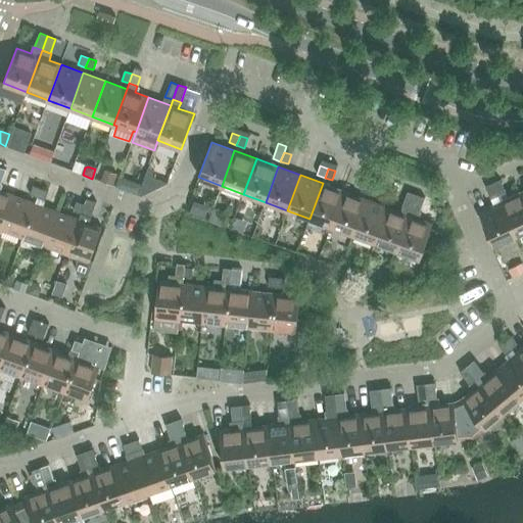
[(368,193),(372,184),(374,179),(366,176),(361,191),(368,193)]
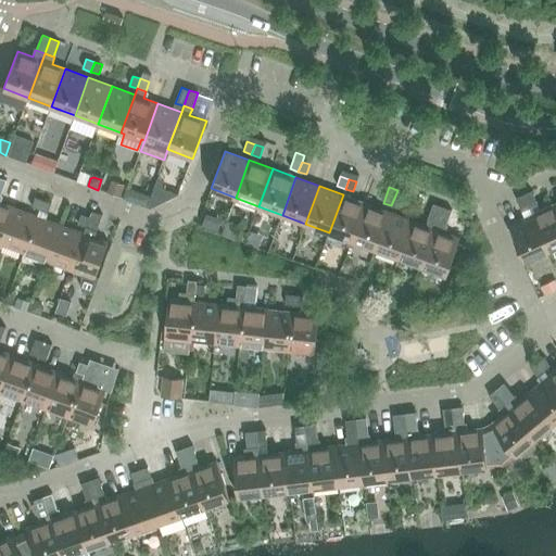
[(127,189),(123,199),(147,207),(150,198),(127,189)]
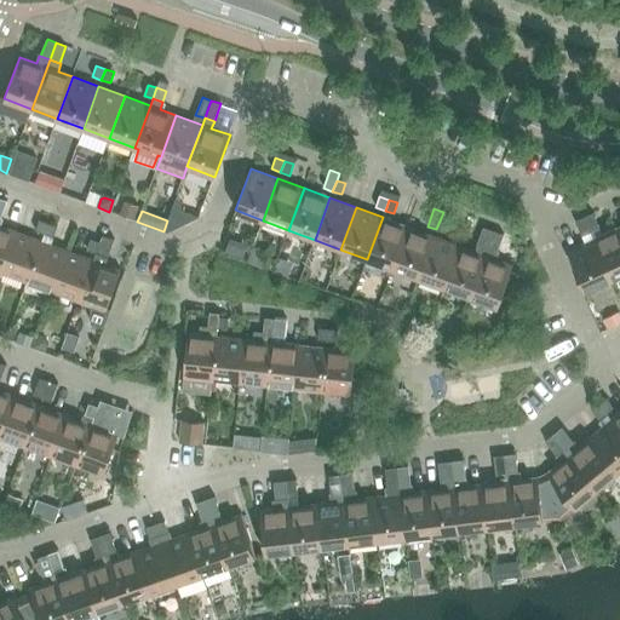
[(584,217),(586,222),(591,233),(600,228),(593,213),(584,217)]
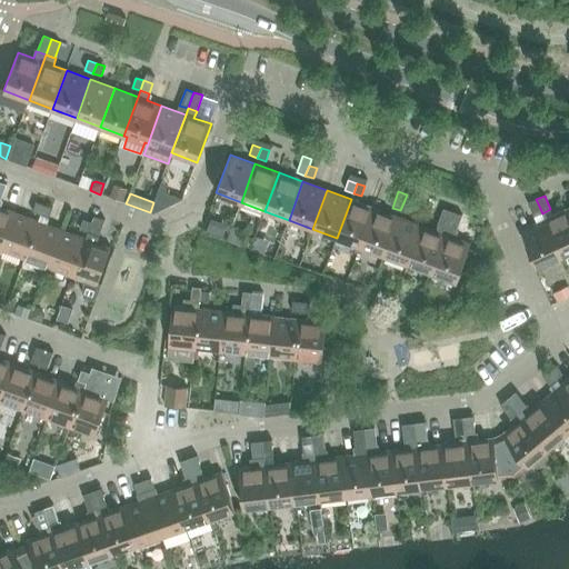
[(337,238),(360,247),(375,208),(351,199),(337,238)]
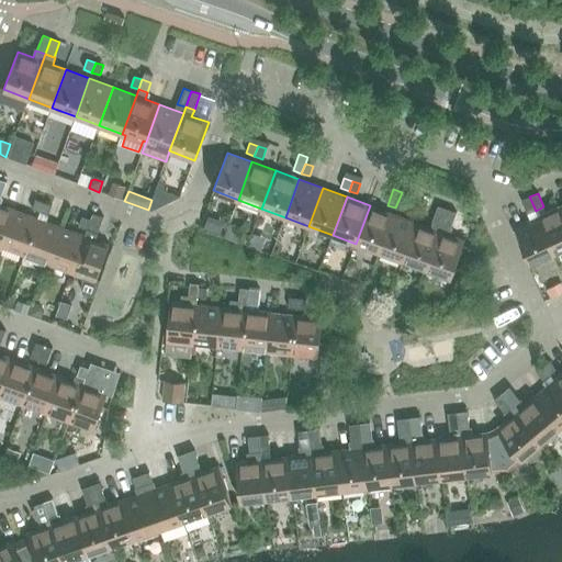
[(536,211),(531,201),(529,197),(521,201),(524,204),(528,214),(536,211)]
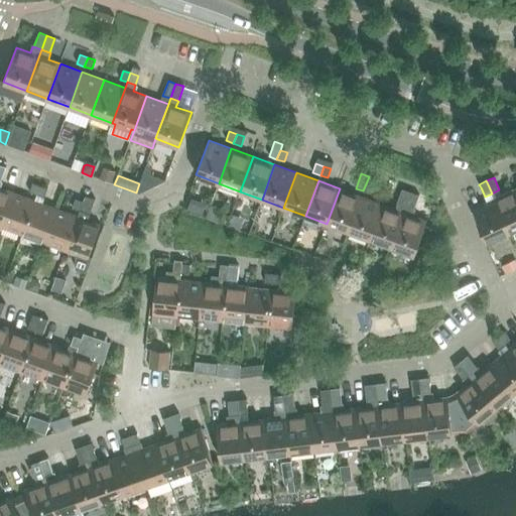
[(367,181),(363,190),(371,194),(374,184),(367,181)]
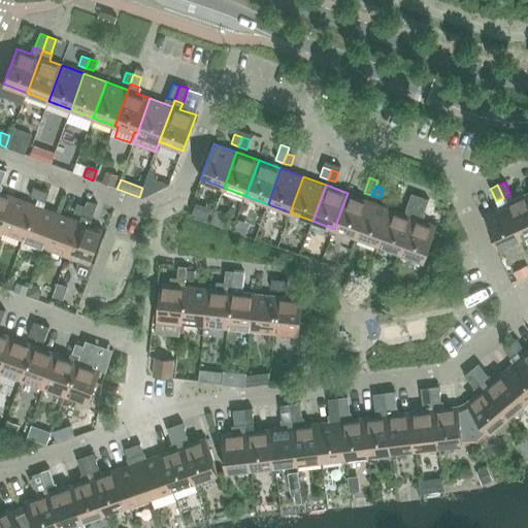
[(30,196),(37,199),(41,190),(33,187),(30,196)]
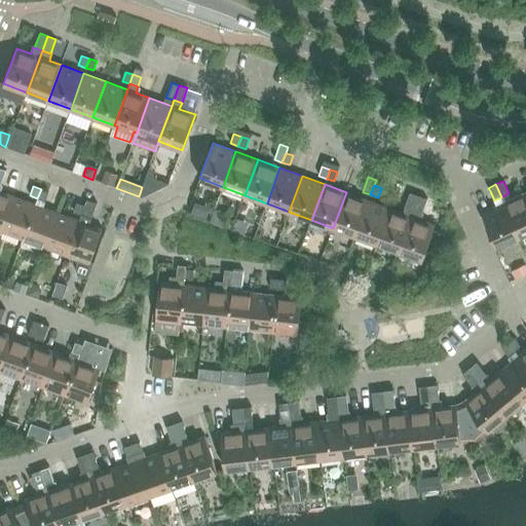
[(41,189),(37,198),(45,201),(48,192),(41,189)]
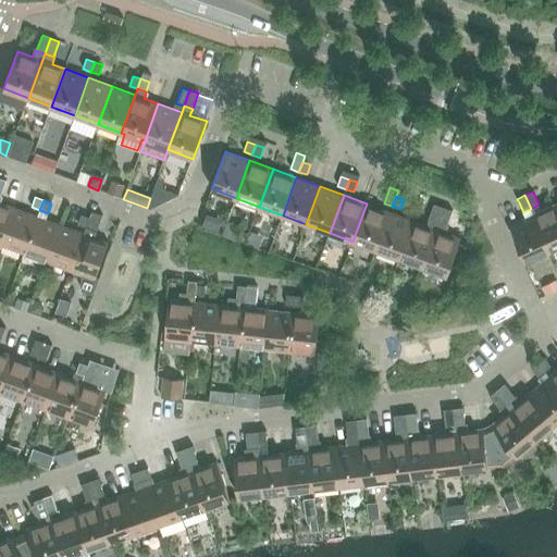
[(0,245),(14,208),(0,202),(0,245)]
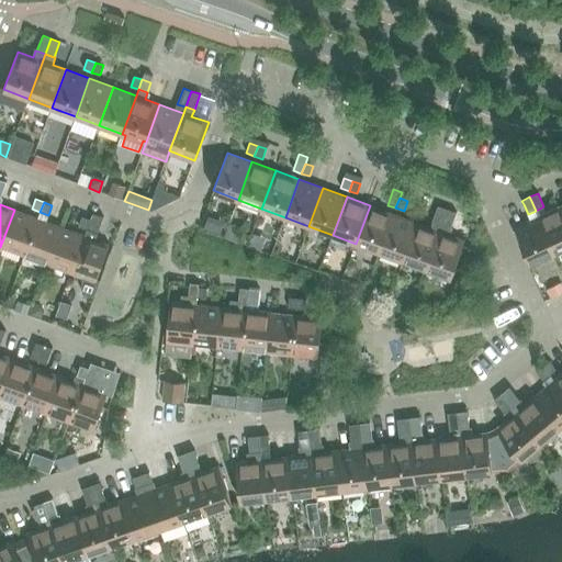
[(356,244),(380,251),(393,214),(370,205),(356,244)]
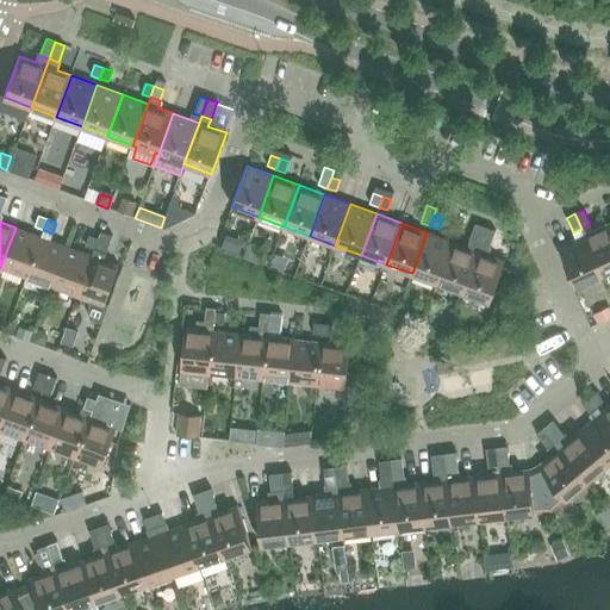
[(609,225),(609,224),(585,235),(603,275),(609,271),(609,225)]
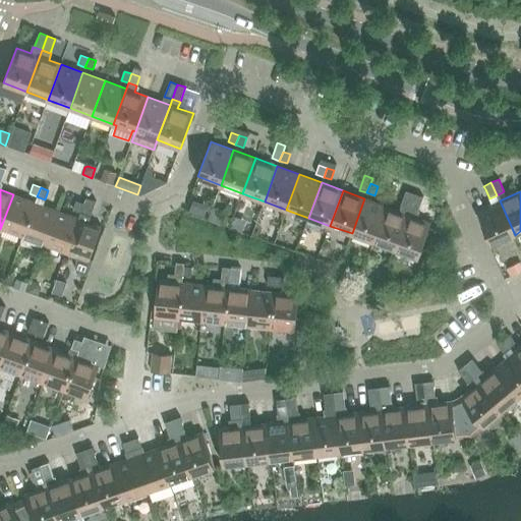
[(0,229),(21,237),(35,203),(13,194),(0,229)]
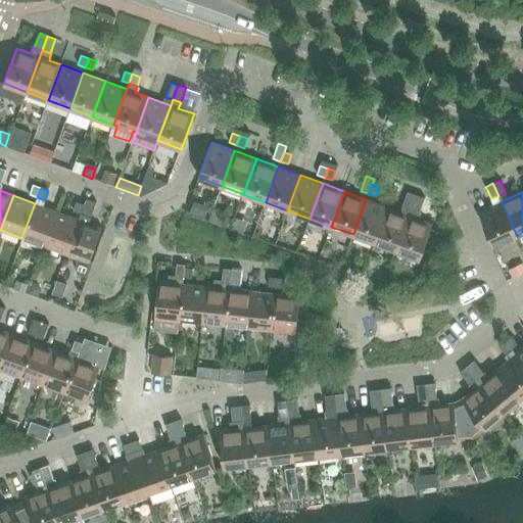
[(405,206),(412,209),(415,200),(408,197),(405,206)]
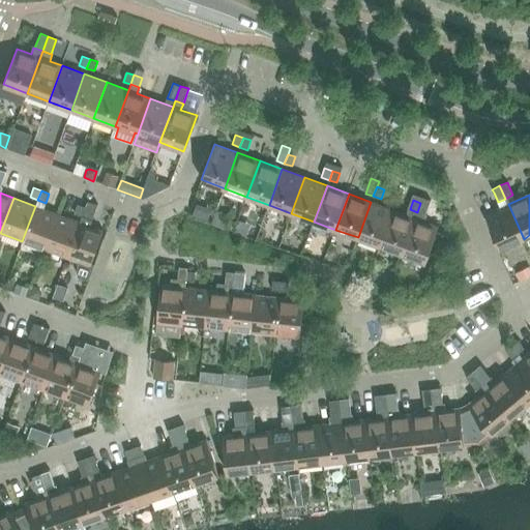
[(85,207),(82,216),(92,221),(97,205),(87,201),(85,207)]
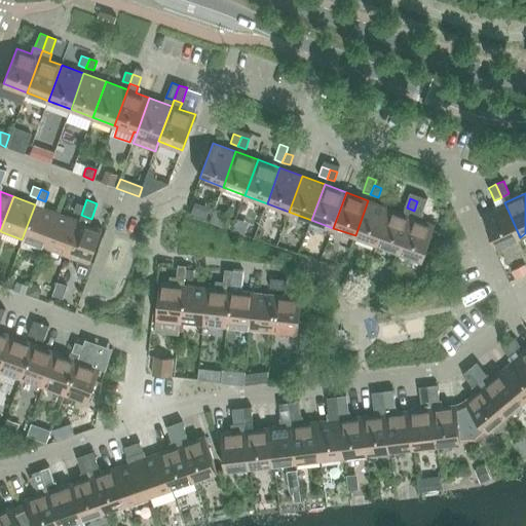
[(355,235),(377,243),(390,209),(368,200),(355,235)]
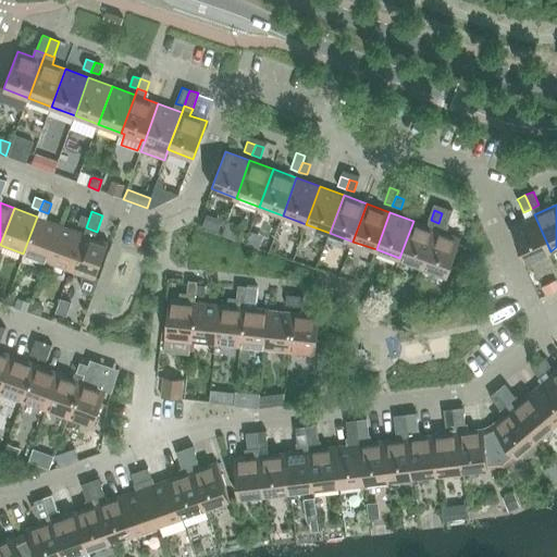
[(442,213),(438,223),(447,226),(450,217),(442,213)]
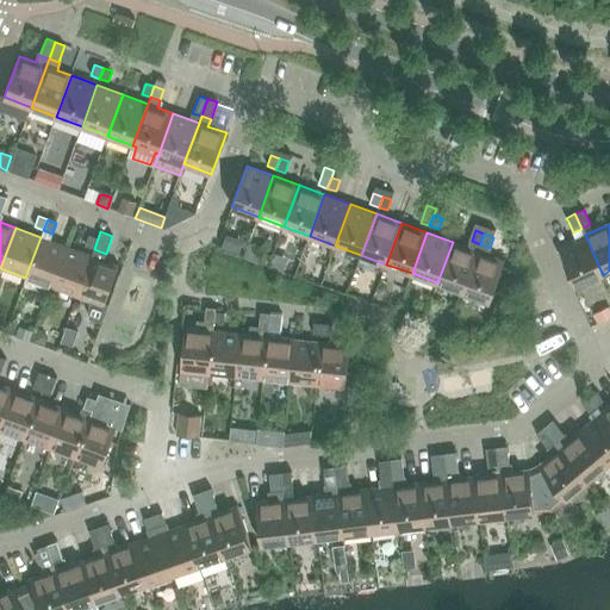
[(85,246),(94,249),(98,238),(89,235),(85,246)]
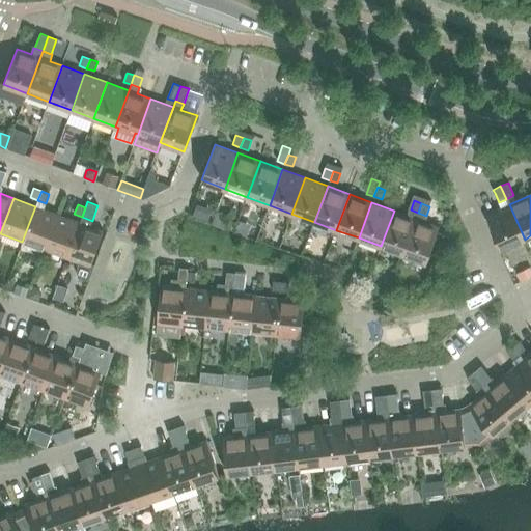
[(525,240),(509,204),(486,215),(502,250),(525,240)]
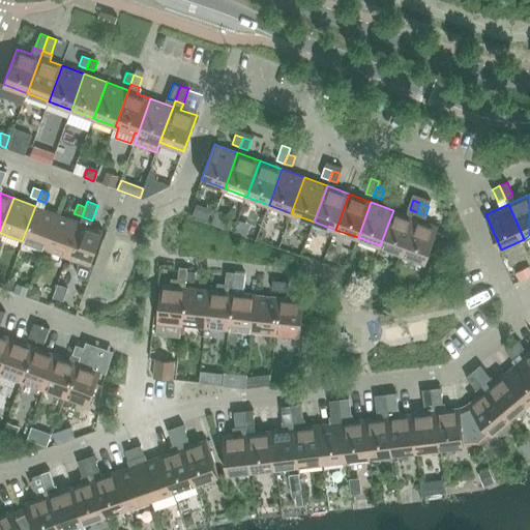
[(22,241),(45,249),(58,214),(35,206),(22,241)]
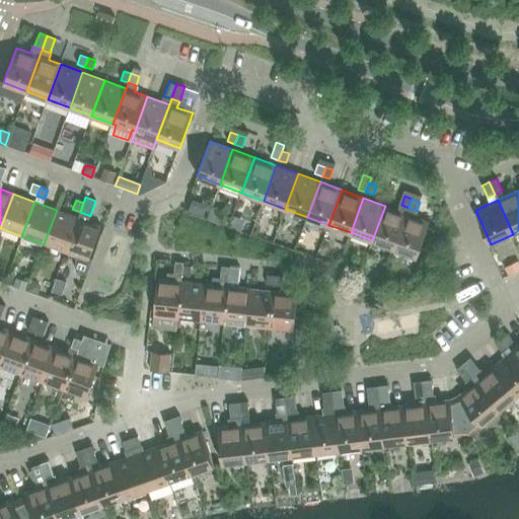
[(372,240),(393,248),(409,208),(401,205),(399,205),(397,210),(385,206),(372,240)]
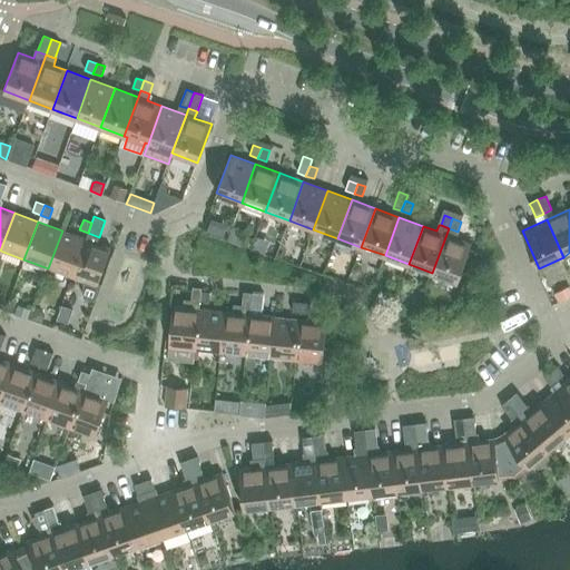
[(458,232),(449,228),(432,273),(458,283),(472,244),(457,238),(459,233),(458,232)]
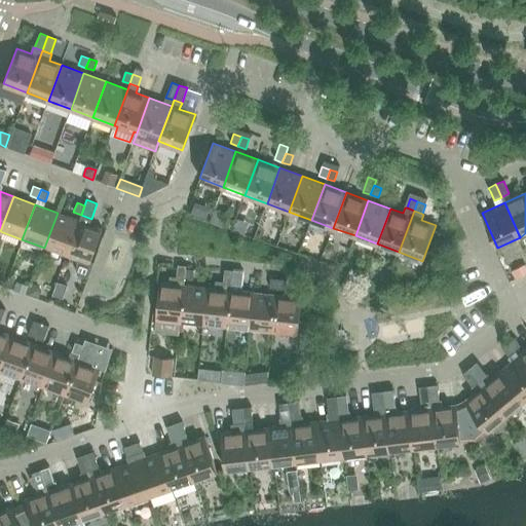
[(44,248),(66,256),(79,221),(58,213),(44,248)]
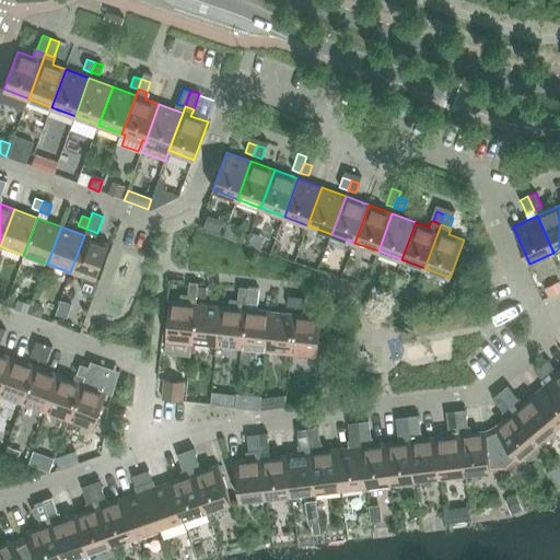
[(86,229),(84,235),(70,272),(88,279),(82,292),(94,296),(101,279),(96,278),(108,244),(95,238),(97,233),(86,229)]
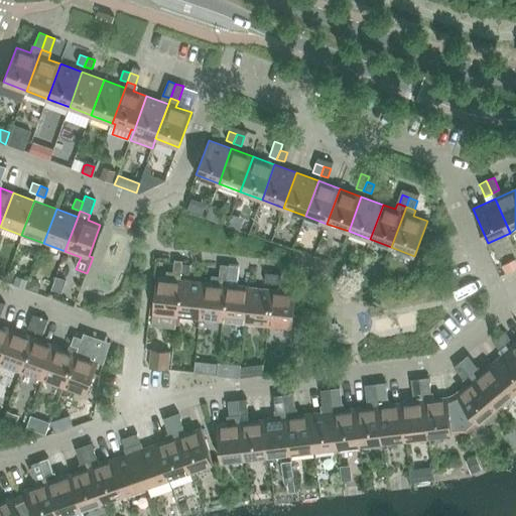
[(173,273),(181,274),(182,264),(174,263),(173,273)]
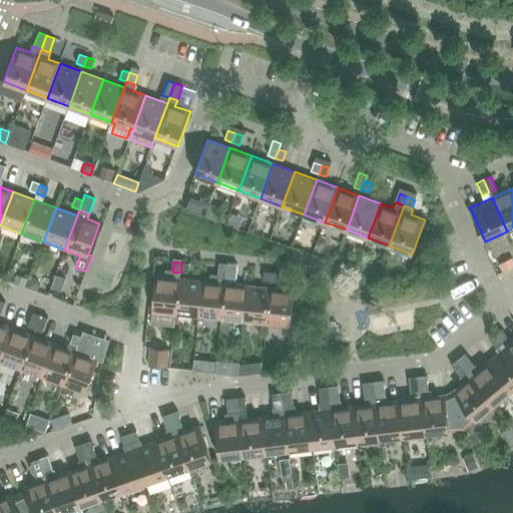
[(181,263),(180,273),(188,273),(189,264),(181,263)]
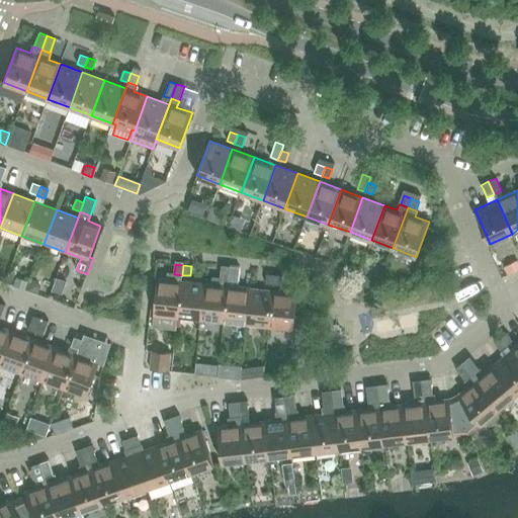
[(200,321),(224,323),(228,285),(228,279),(229,270),(230,266),(222,265),(220,279),(219,278),(218,284),(204,283),(200,321)]
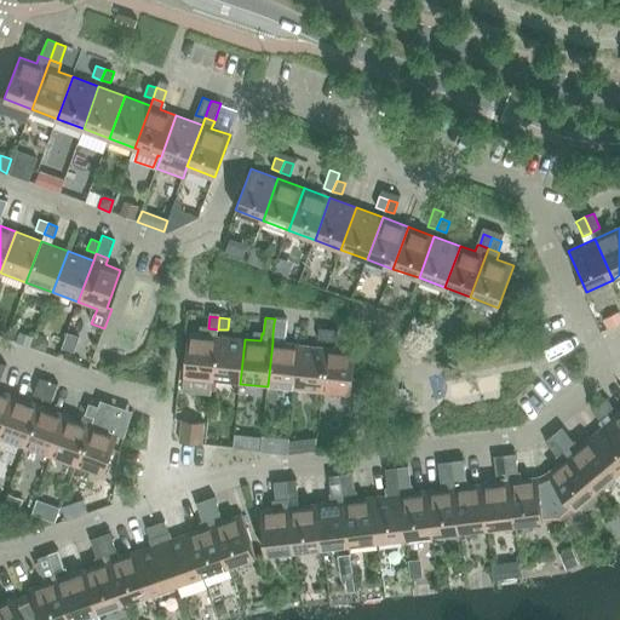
[(274,323),(273,334),(282,336),(283,325),(274,323)]
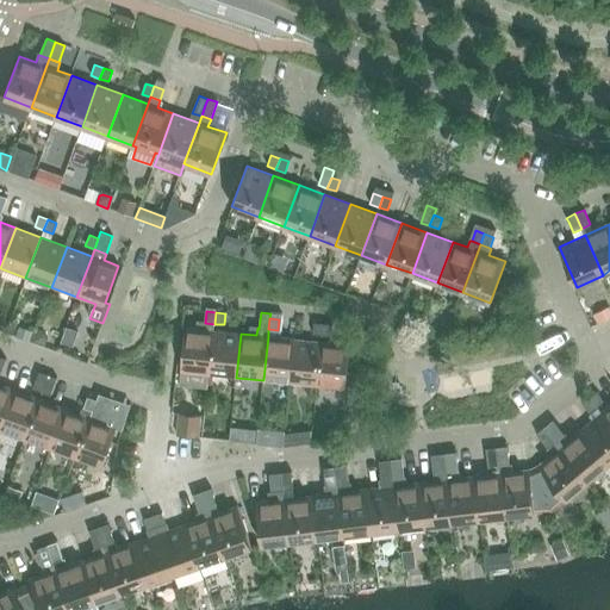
[(312,334),(322,335),(324,324),(315,323),(312,334)]
